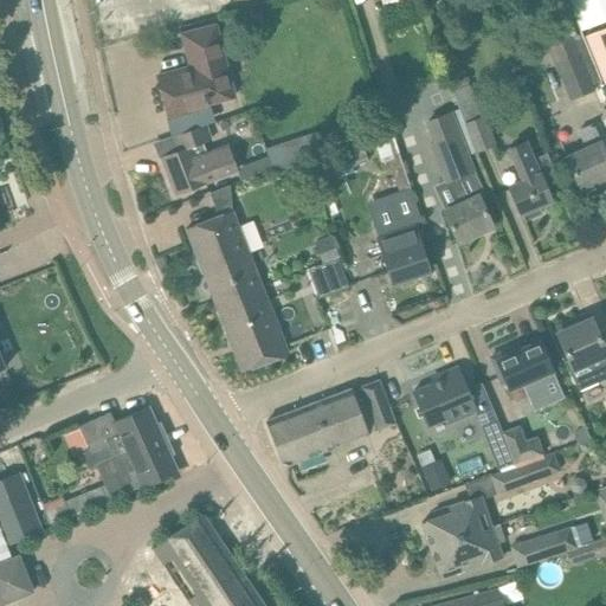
[(605,0),(568,0),(581,31),(605,20),(605,0)]
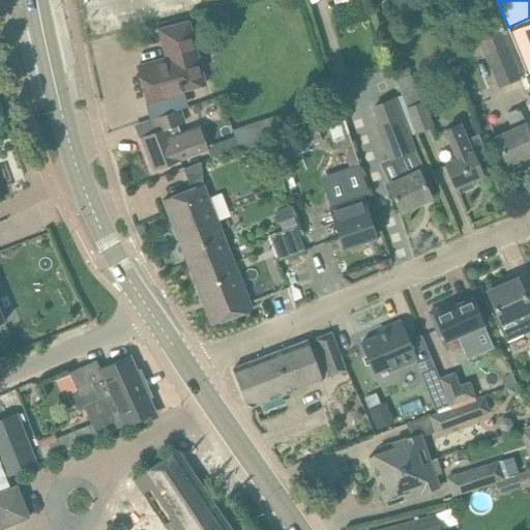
[(497,12),(476,20),(500,86),(519,79),(516,70),(522,68),(507,30),(503,32),(497,12)]
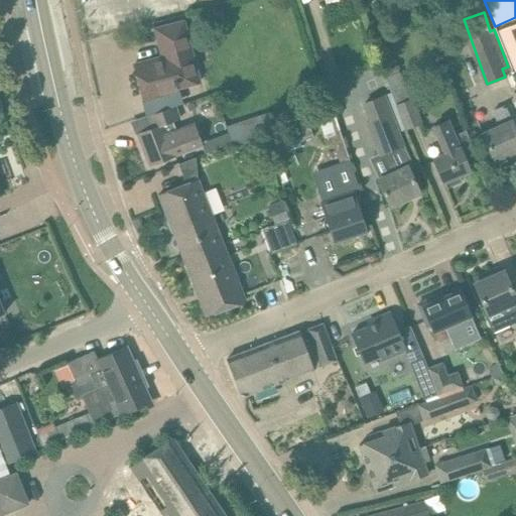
[(162,57),(134,65),(144,102),(177,93),(176,89),(200,83),(183,22),(155,30),(162,57)]
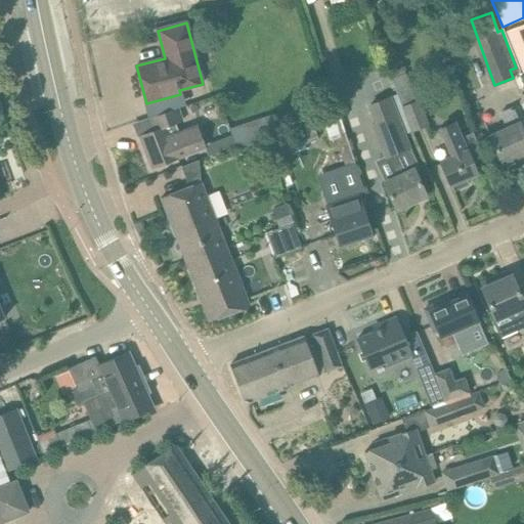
[(523,73),(523,23),(506,31),(523,74),(523,73)]
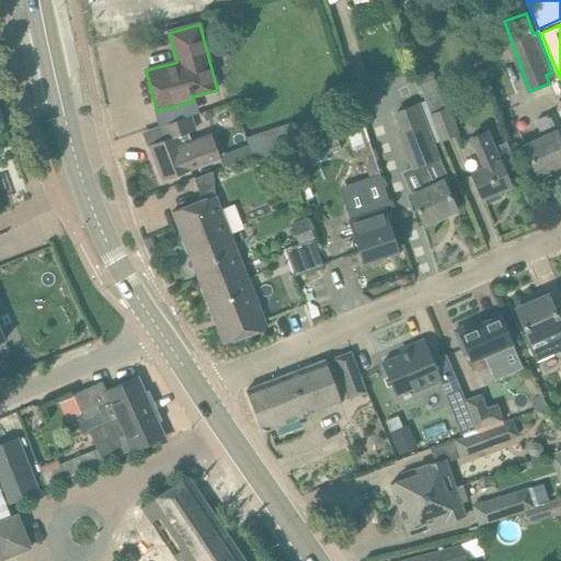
[(431,70),(418,75),(421,84),(434,79),(431,70)]
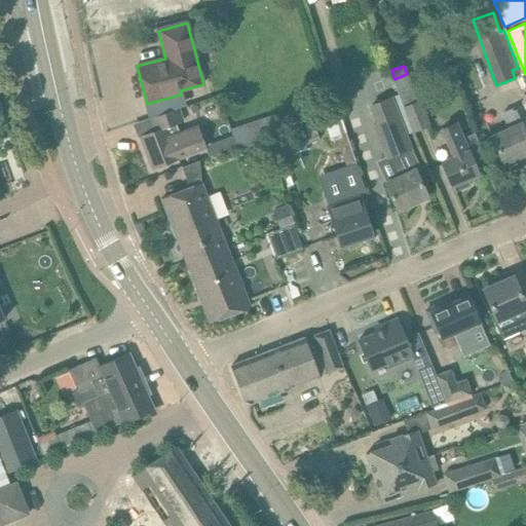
[(407,74),(395,79),(413,132),(428,125),(419,101),(418,101),(407,74)]
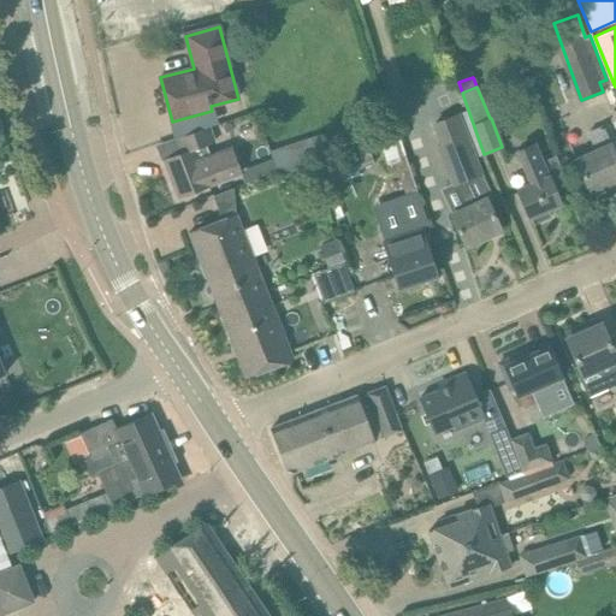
[(452,215),(456,224),(466,246),(501,230),(487,200),(486,200),(477,177),(484,175),(460,113),(432,123),(440,146),(436,147),(452,185),(455,185),(466,209),(452,215)]
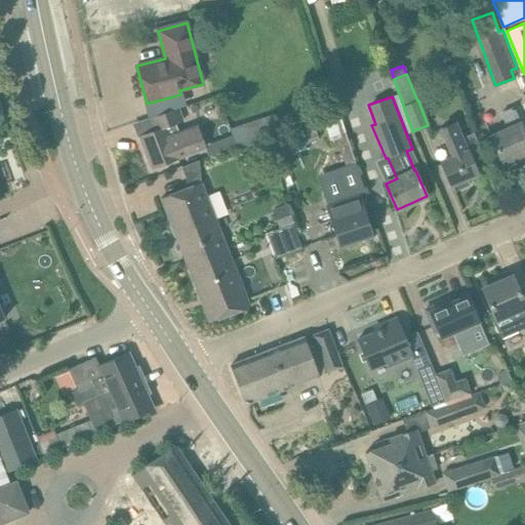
[(139,137),(152,169),(206,149),(198,126),(179,133),(176,124),(184,121),(178,109),(151,118),(155,131),(139,137)]
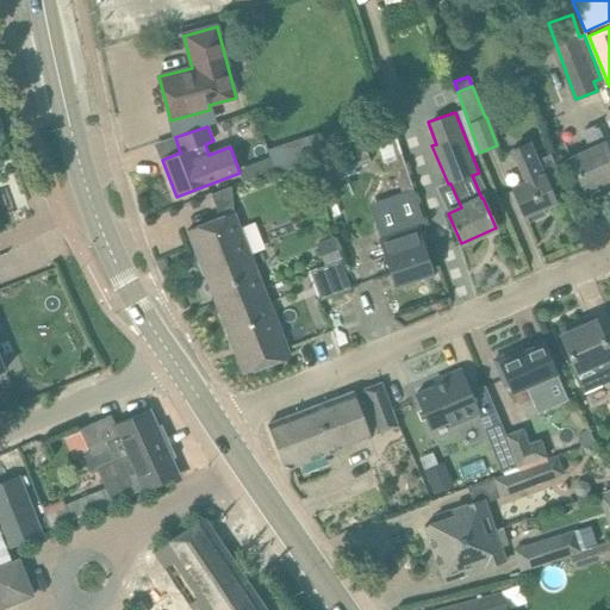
[(571,159),(574,167),(584,190),(589,187),(590,192),(602,186),(601,182),(609,178),(609,154),(605,143),(604,144),(597,126),(584,132),(591,150),(571,159)]
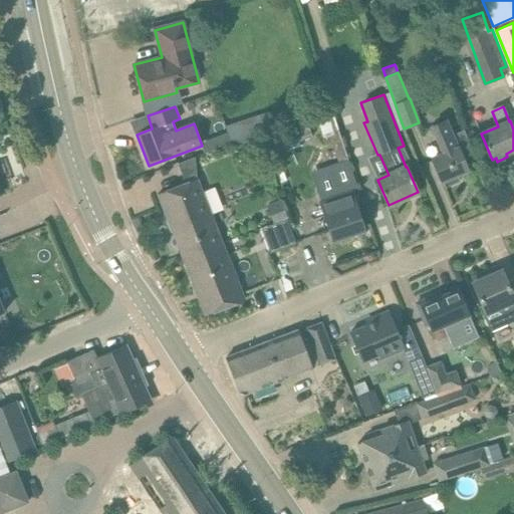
[(343,115),(335,117),(339,130),(347,127),(343,115)]
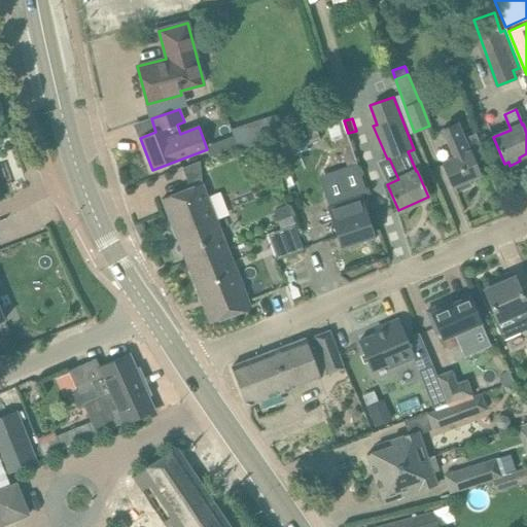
[(261,119),(232,129),(234,135),(237,144),(237,145),(270,144),(261,119)]
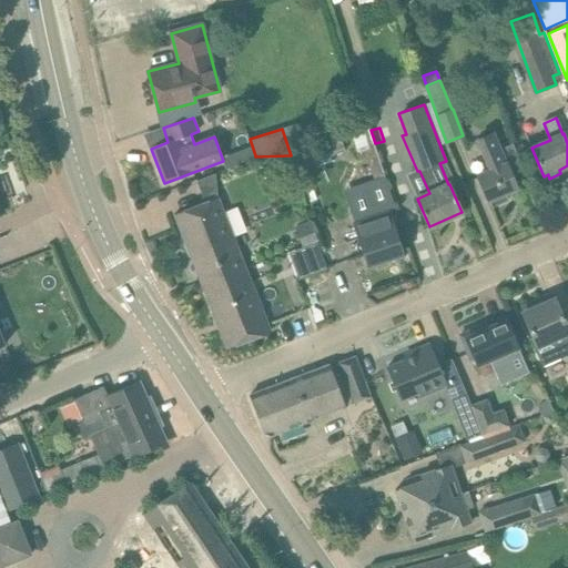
[(511,175),(524,170),(513,144),(501,148),(495,131),(477,138),(490,171),(477,175),(488,201),(488,200),(492,208),(493,208),(493,206),(508,200),(506,196),(516,192),(514,189),(517,189),(511,175)]
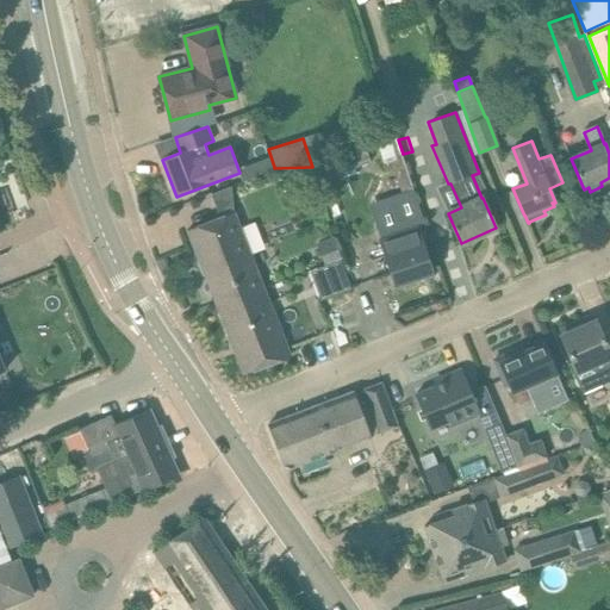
[(311,170),(316,182),(372,162),(367,151),(311,170)]
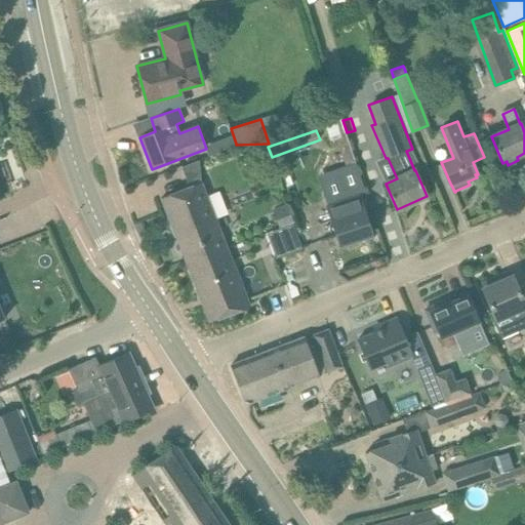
[(233,134),(213,143),(217,152),(236,144),(233,134)]
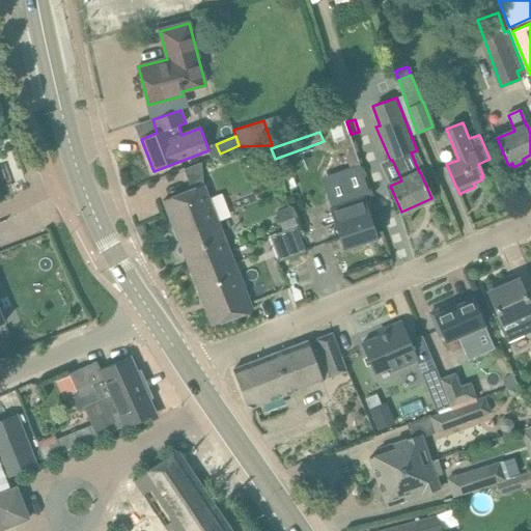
[(330,211),(343,248),(375,238),(367,212),(366,212),(361,195),(369,192),(351,137),(340,140),(350,168),(339,171),(348,197),(345,198),(347,204),(330,211)]
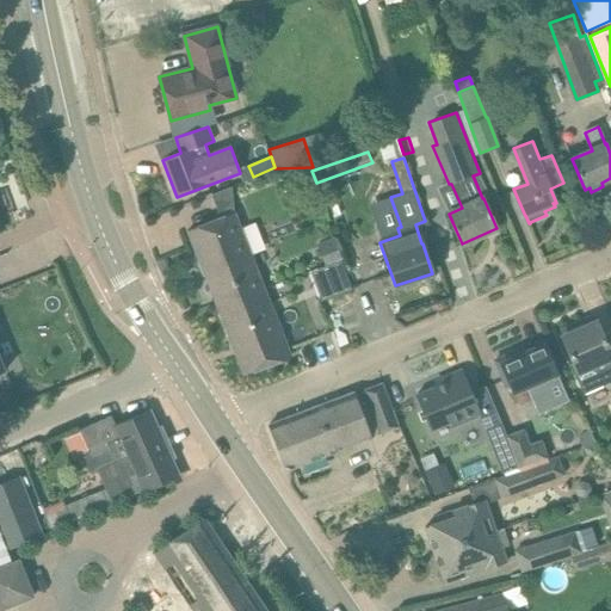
[(335,201),(331,184),(315,189),(321,205),(335,201)]
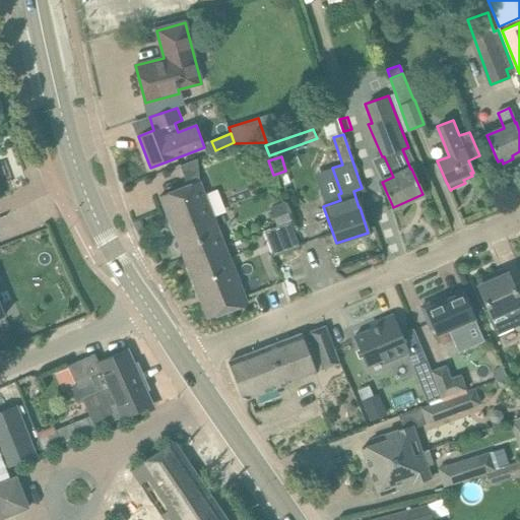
[(200,181),(159,197),(185,262),(225,246),(200,181)]
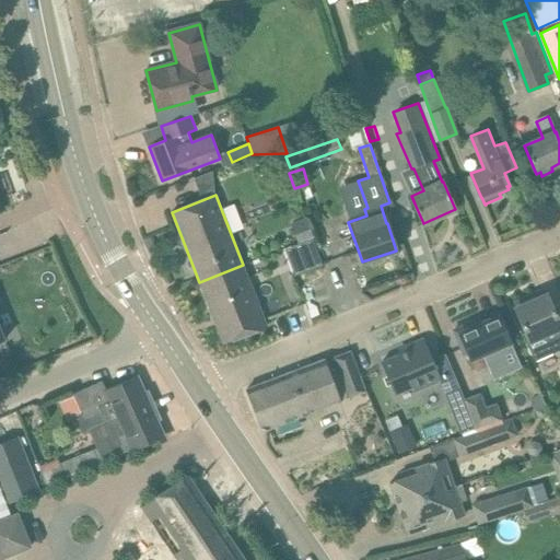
[(305,218),(291,224),(299,243),(313,237),(305,218)]
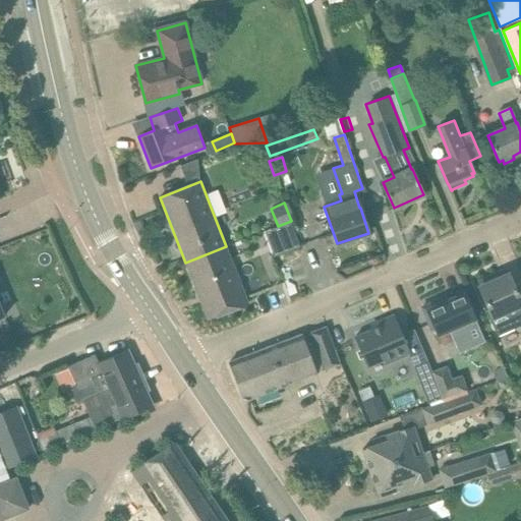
[(291,221),(278,226),(287,249),(300,244),(291,221)]
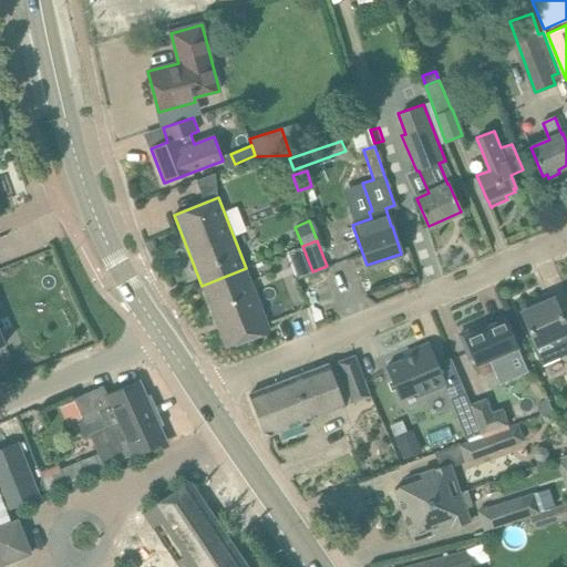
[(246,268),(202,286),(226,348),(269,330),(261,310),(246,268)]
